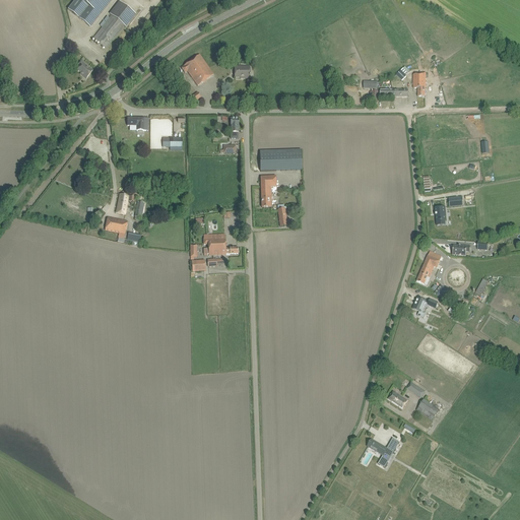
[(75,0),(68,10),(89,27),(111,0),(75,0)]
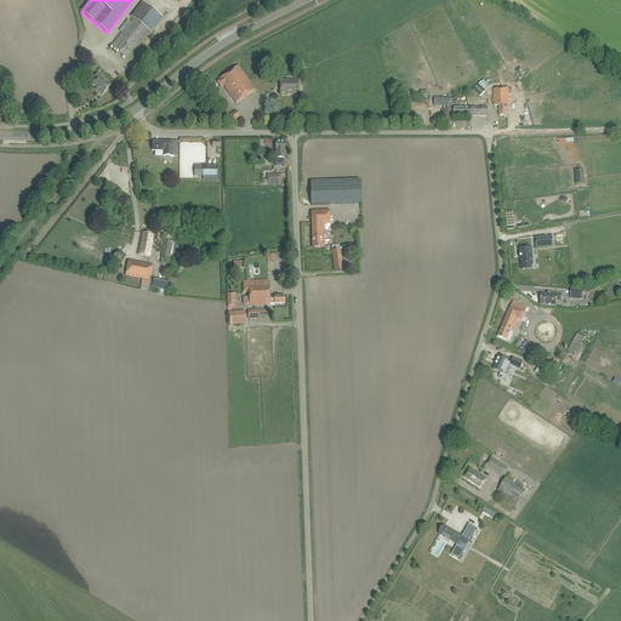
[(143,3),(131,17),(134,18),(112,46),(127,58),(149,30),(151,33),(163,18),(143,3)]
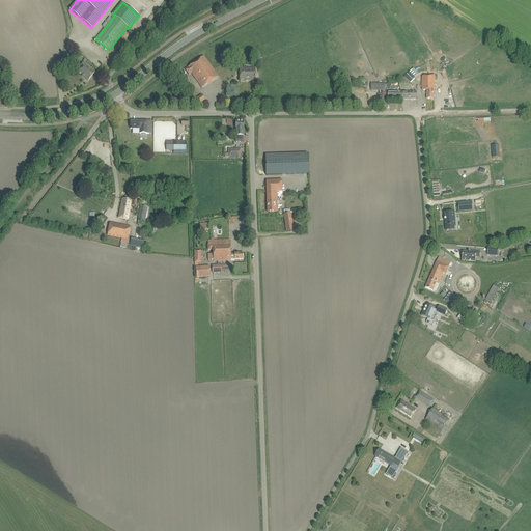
[(192,74),(202,88),(218,77),(203,56),(185,70),(189,75),(192,74)]
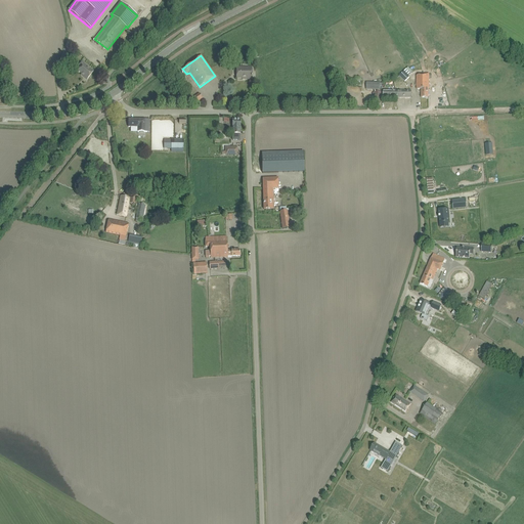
[(82,74),(81,75),(87,80),(93,72),(82,62),(79,66),(81,68),(79,72),(82,74)]
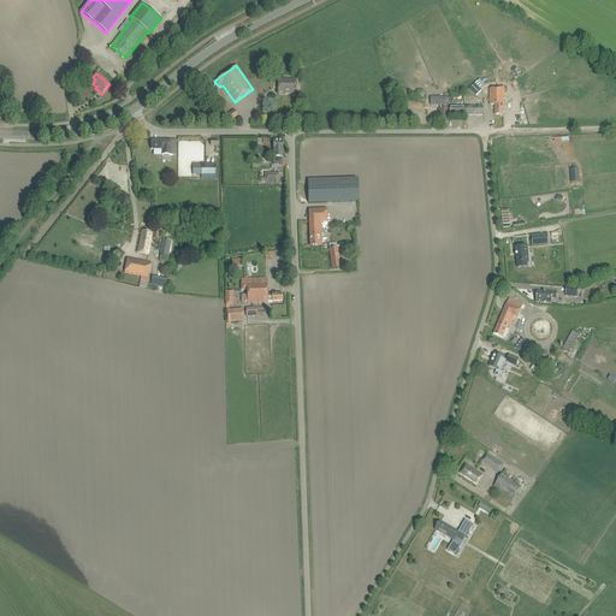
[(289,93),(289,94),(296,94),(296,80),(278,80),(278,93),(289,93)]
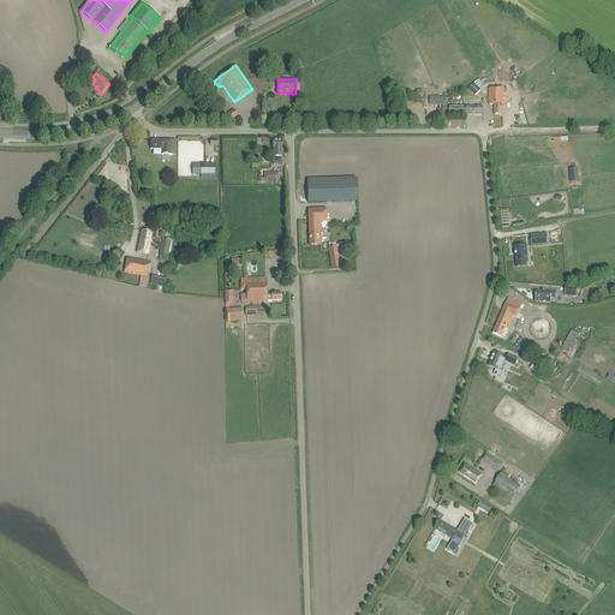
[(481,90),(475,84),(469,89),(476,95),(481,90)]
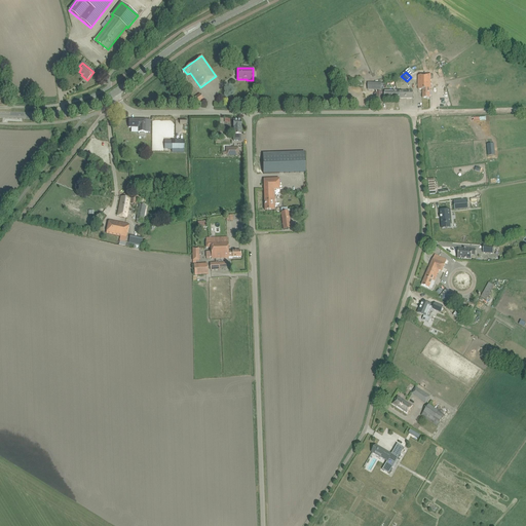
[(423,76),(418,76),(418,89),(422,89),(422,98),(429,98),(429,89),(430,89),(430,74),(423,74),(423,76)]
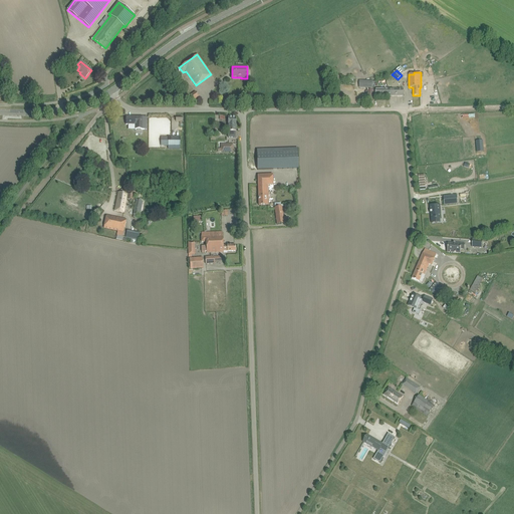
[(199,96),(196,91),(187,97),(191,102),(199,96)]
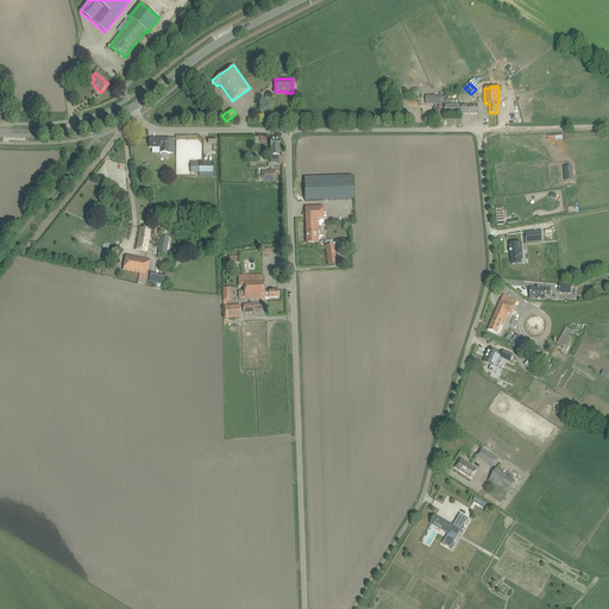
[(149,139),(149,148),(161,148),(161,154),(174,154),(174,139),(149,139)]
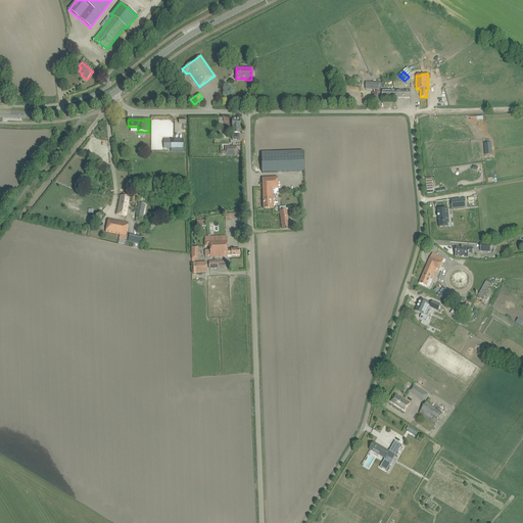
[(168,140),(168,148),(171,148),(183,148),(183,140),(171,140),(168,140)]
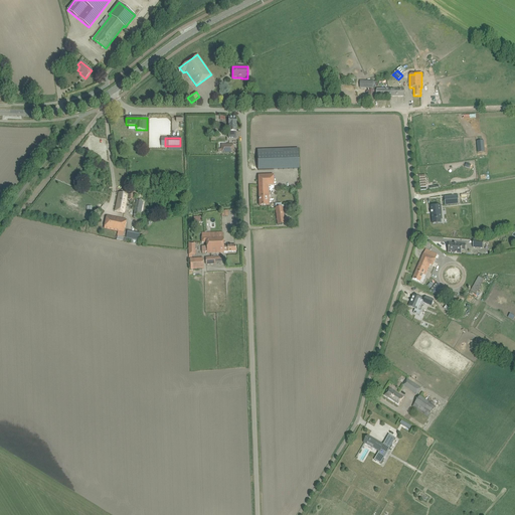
[(298,149),(258,150),(258,170),(259,170),(281,169),(299,169),(298,149)]
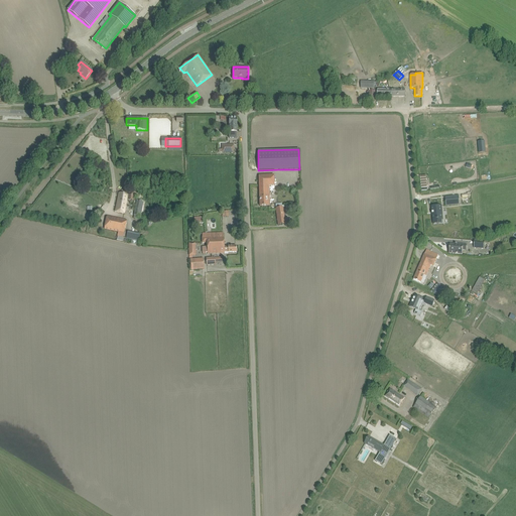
[(259,175),(260,207),(270,206),(269,199),(271,199),(271,196),(269,196),(269,186),(274,185),(274,175),(259,175)]
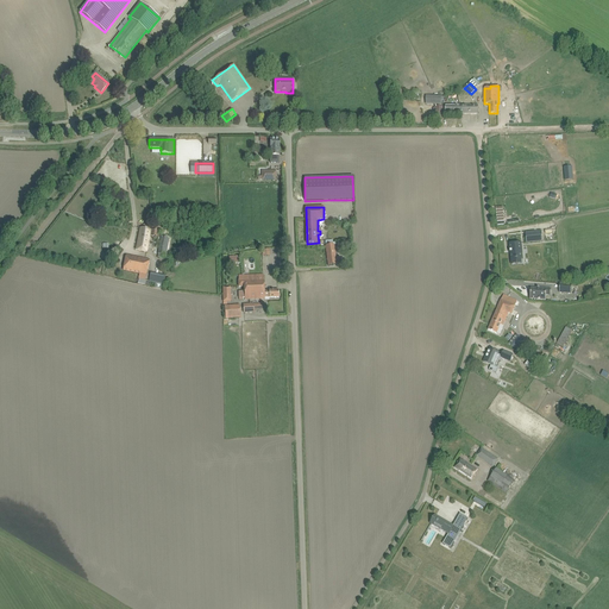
[(136,250),(146,252),(151,231),(140,228),(136,250)]
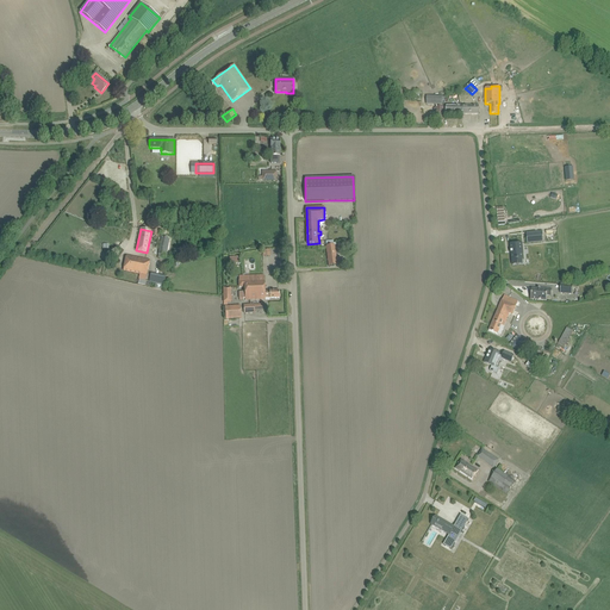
[(166,256),(169,240),(162,237),(159,255),(166,256)]
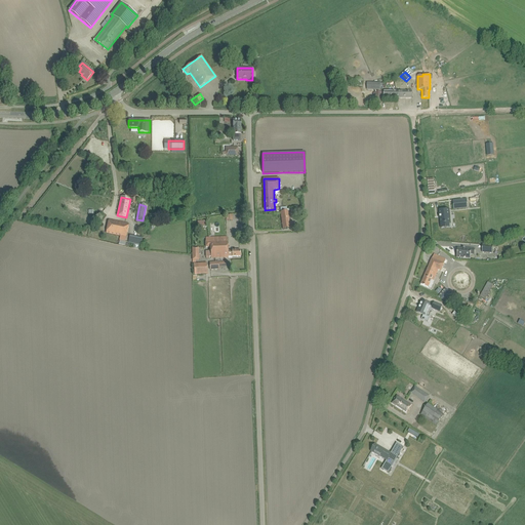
[(468,206),(468,218),(479,218),(479,206),(468,206)]
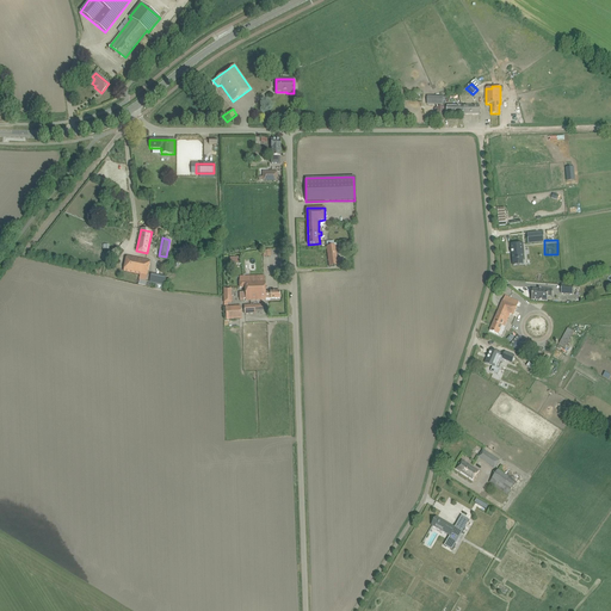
[(523,244),(511,245),(513,261),(513,260),(517,260),(517,261),(519,260),(523,260),(523,254),(524,254),(523,244)]
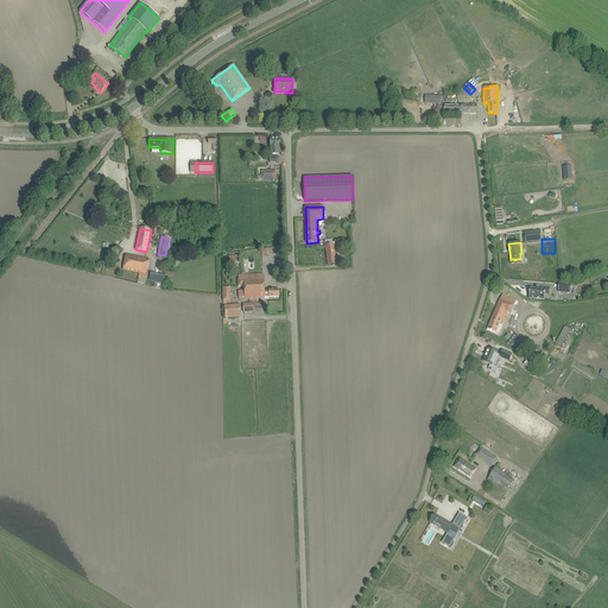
[(333,245),(324,246),(327,266),(336,265),(335,254),(334,245),(333,245)]
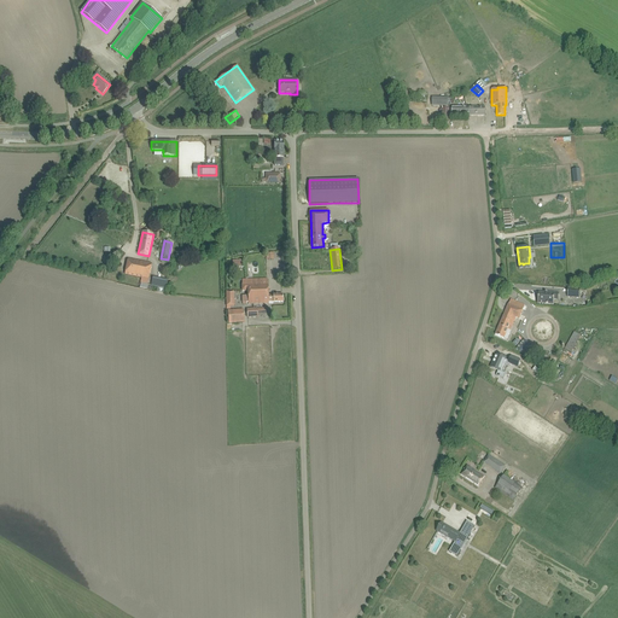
[(140,283),(147,285),(152,263),(128,258),(124,275),(141,278),(140,283)]
